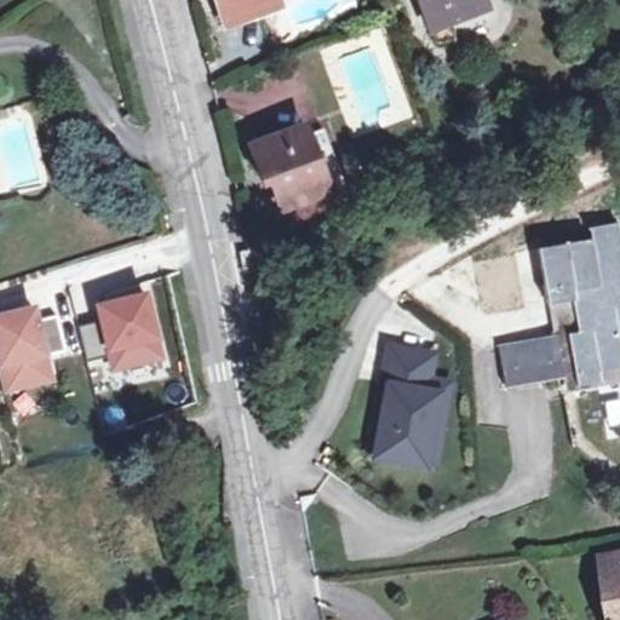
[(219,0),(229,23),(279,4),(277,0),(219,0)]
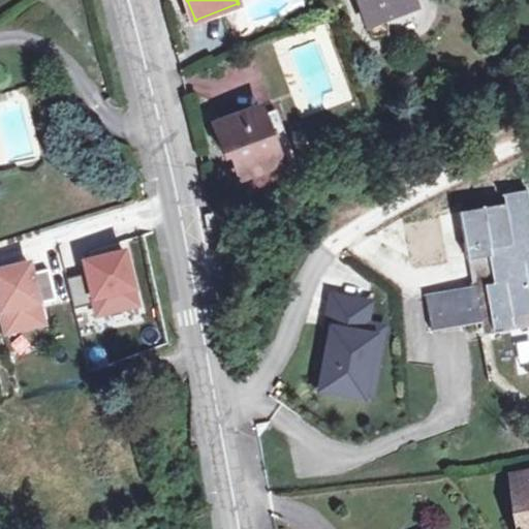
[(360,0),(369,24),(385,17),(414,5),(412,0),(360,0)]
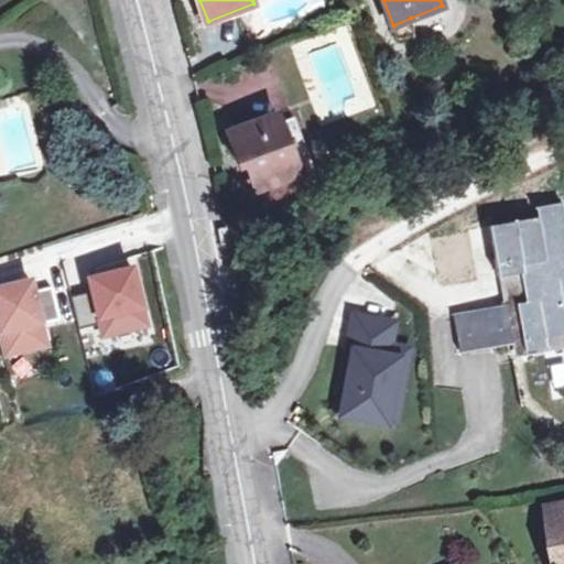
[(258,187),(299,173),(278,117),(238,132),(258,187)]
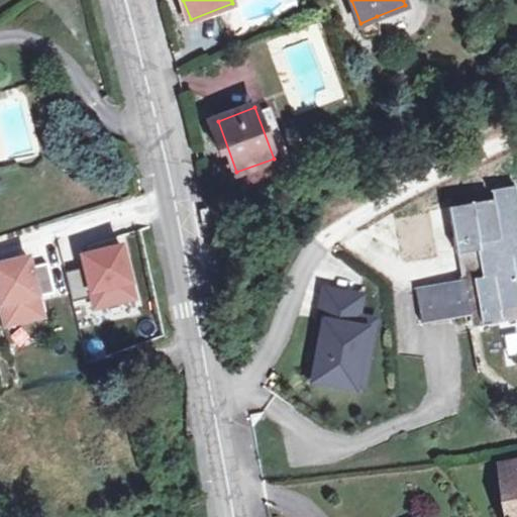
[(449,207),(457,253),(470,252),(481,312),(482,322),(502,318),(501,310),(516,306),(516,196),(515,186),(492,190),(494,199),(449,207)]
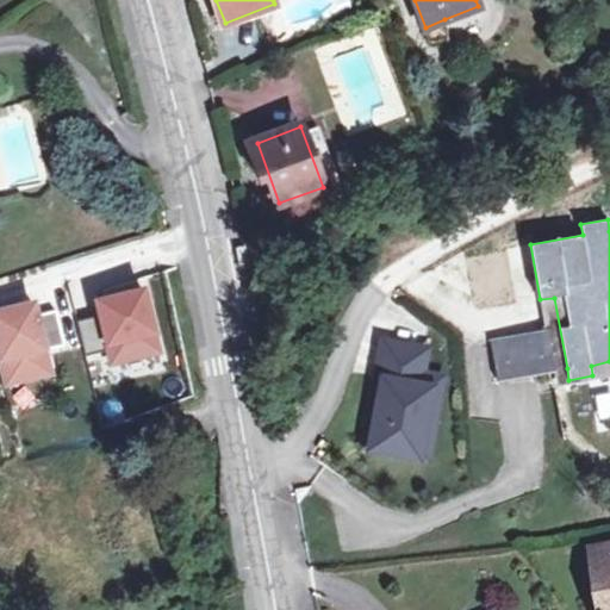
[(138,284),(94,296),(111,360),(155,348),(138,284)]
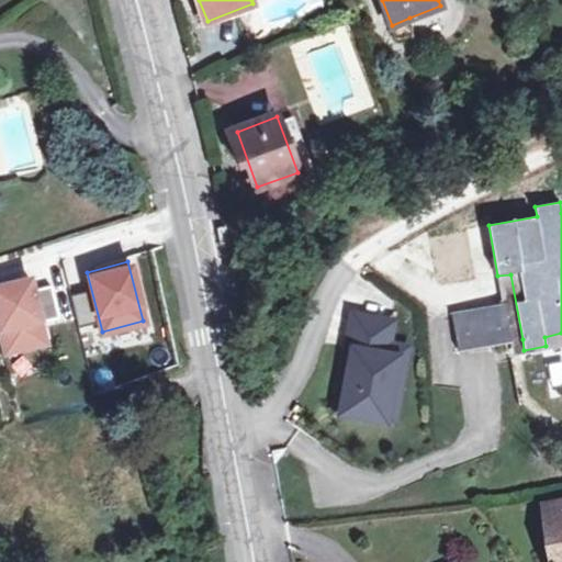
[(510,274),(497,276),(503,304),(509,343),(523,339),(510,274)]
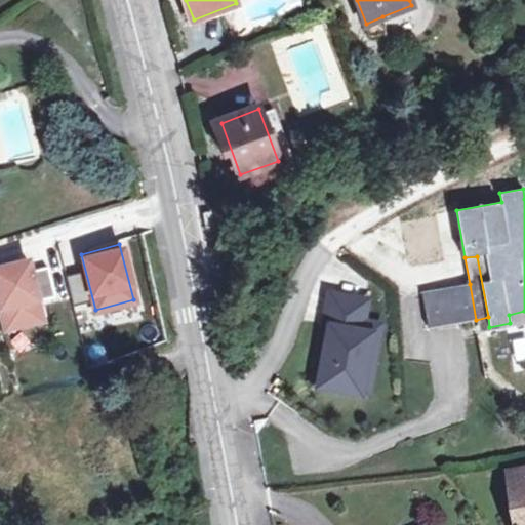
[(25,257),(0,263),(0,313),(4,329),(42,320),(37,298),(51,295),(45,268),(29,272),(25,257)]
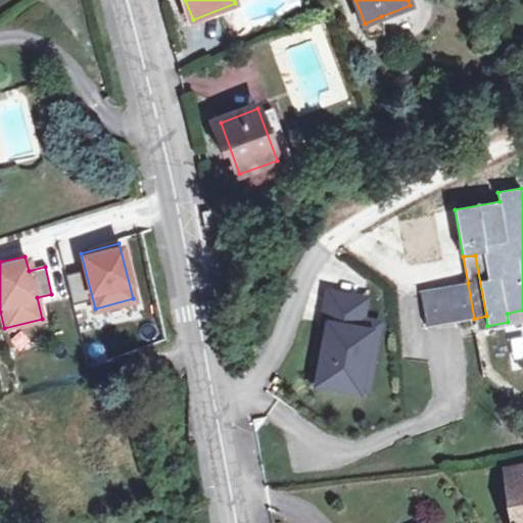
[(428,327),(474,319),(468,283),(421,292),(428,327)]
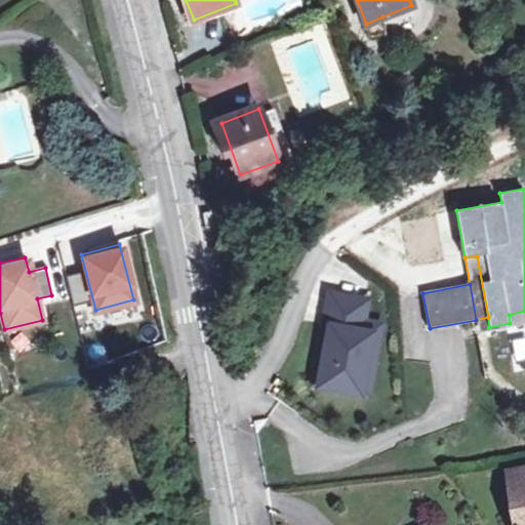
[(364,299),(328,293),(313,387),(364,395),(376,324),(360,322),(364,299)]
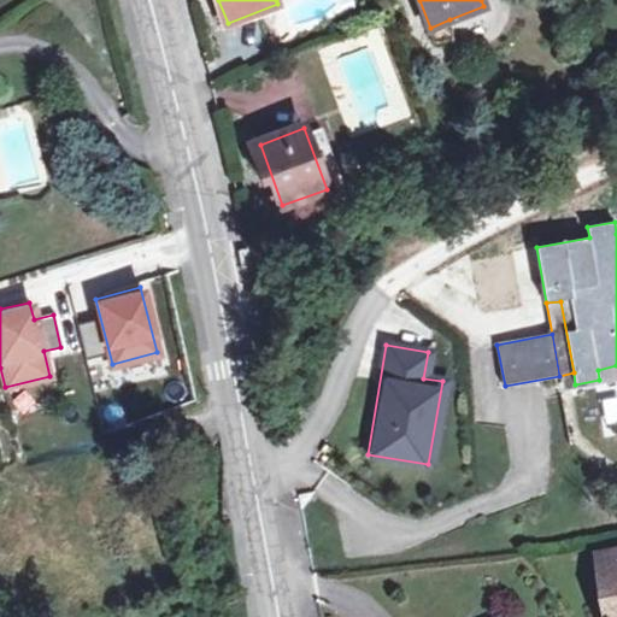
[(616,616),(616,553),(600,557),(610,616),(616,616)]
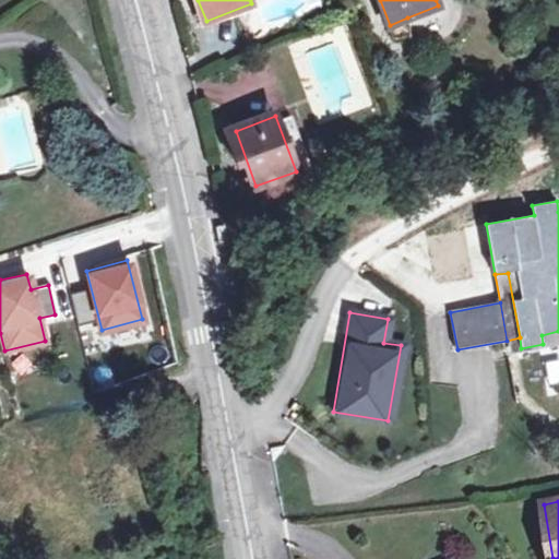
All buildings are outlined.
